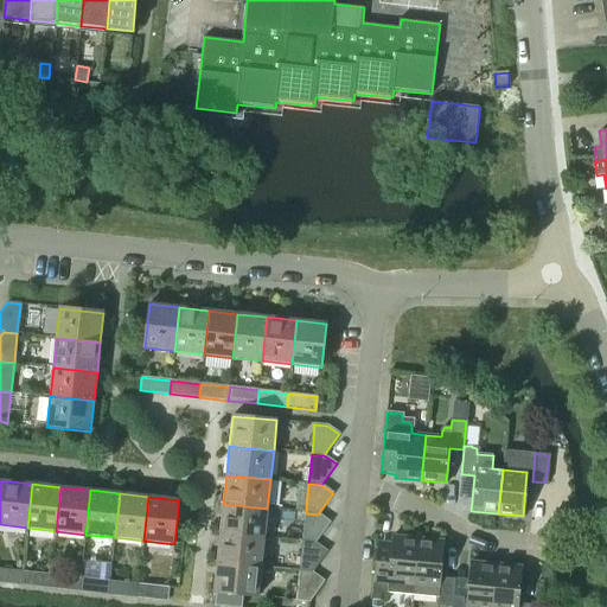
[(223,504),(221,534),(264,538),(267,509),(223,504)]
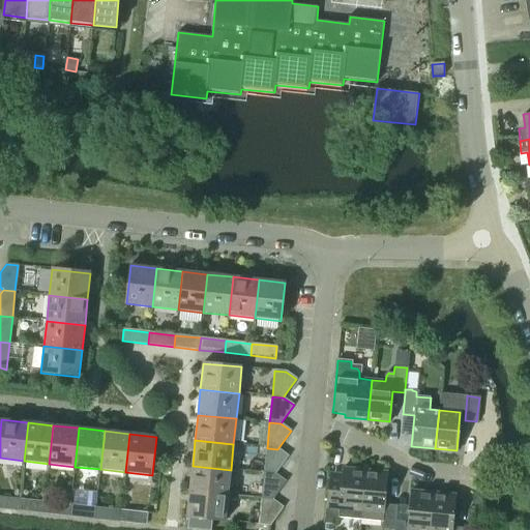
[(267,448),(264,474),(275,475),(288,457),(277,449),(267,448)]
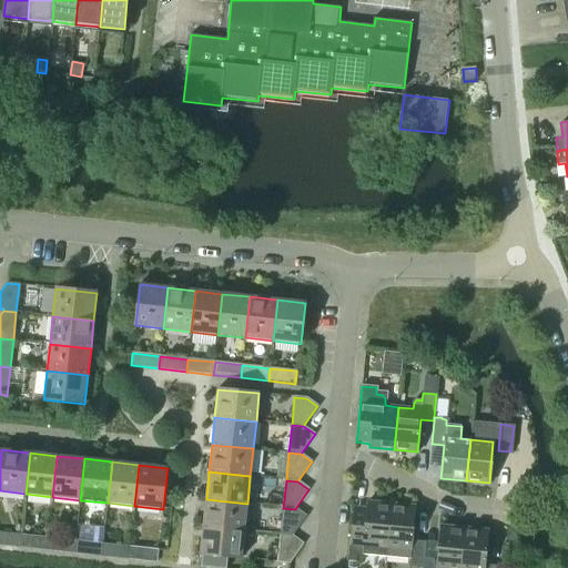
[(520,483),(517,490),(528,495),(533,483),(526,480),(520,483)]
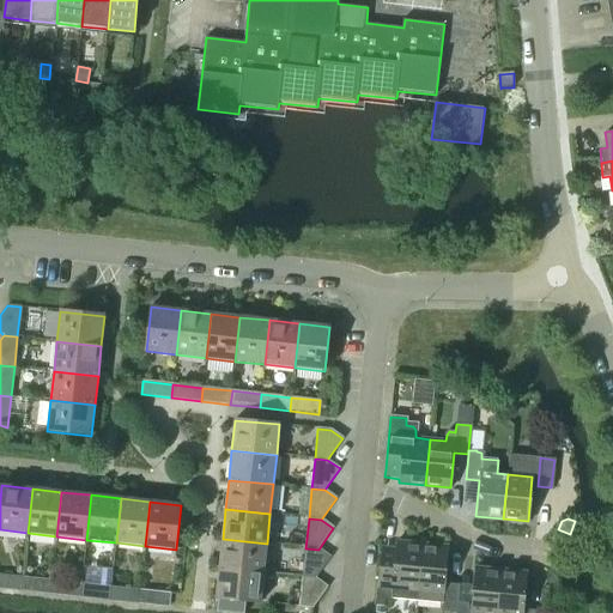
[(223,539),(219,569),(263,574),(267,544),(223,539)]
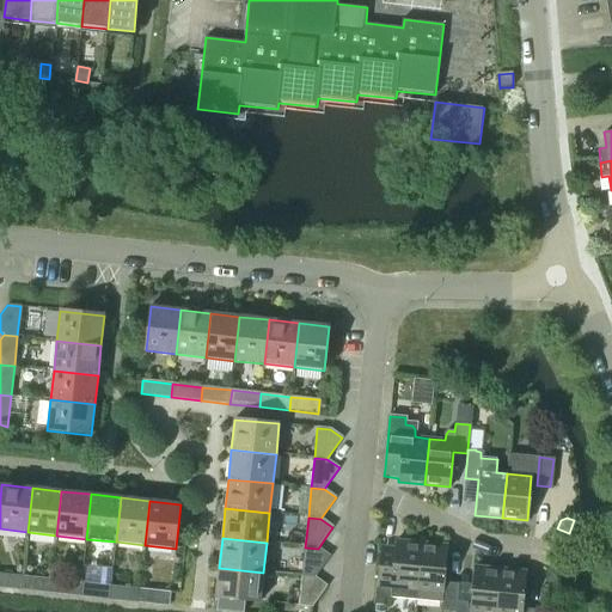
[(380,552),(377,575),(374,605),(390,606),(391,598),(416,600),(417,589),(421,544),(396,540),(393,554),(380,552)]
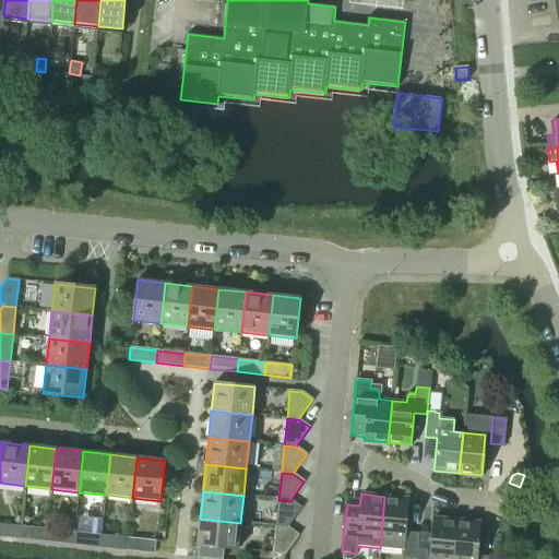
[(384,497),(381,538),(380,548),(402,550),(402,558),(414,558),(415,558),(416,549),(417,533),(405,532),(408,499),(384,497)]
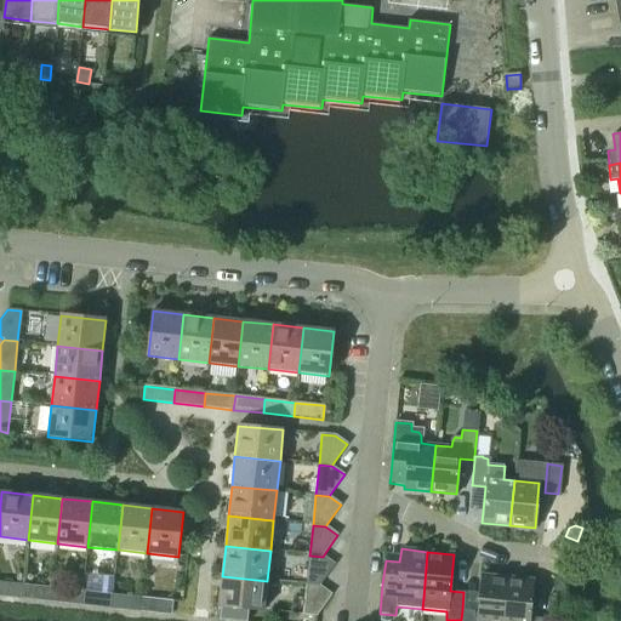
[(309,556),(307,585),(319,586),(335,564),(323,557),(309,556)]
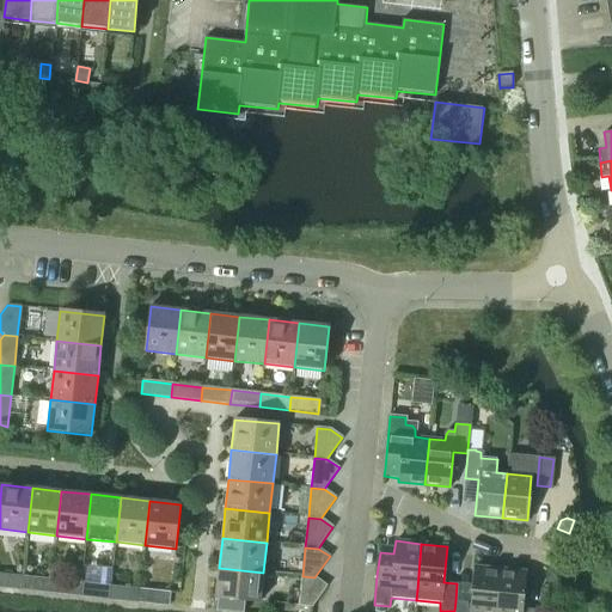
[(456,601),(454,611),(495,611),(500,569),(473,567),(470,603),(456,601)]
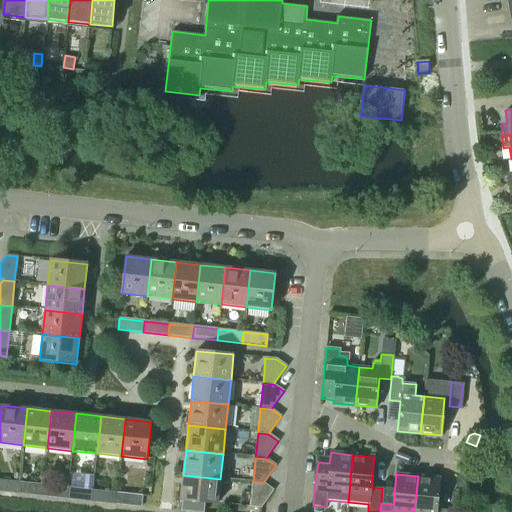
[(180,500),(179,511),(186,511),(202,511),(203,502),(217,504),(220,479),(183,475),(180,500)]
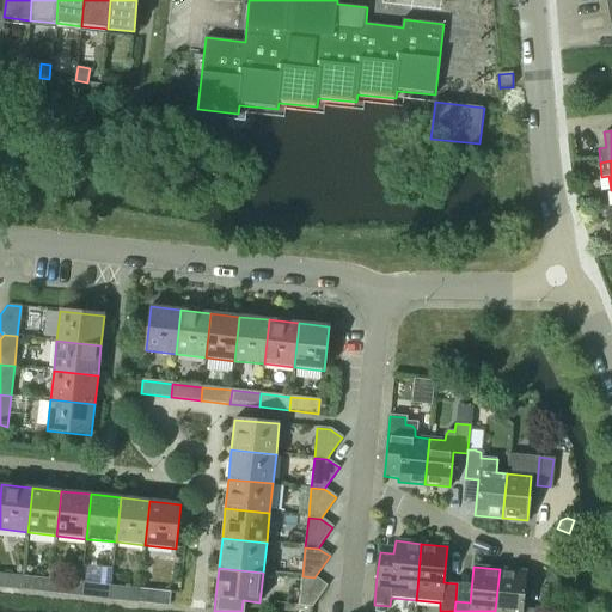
[(500,569),(495,611),(536,611),(536,610),(521,609),(526,573),(500,569)]
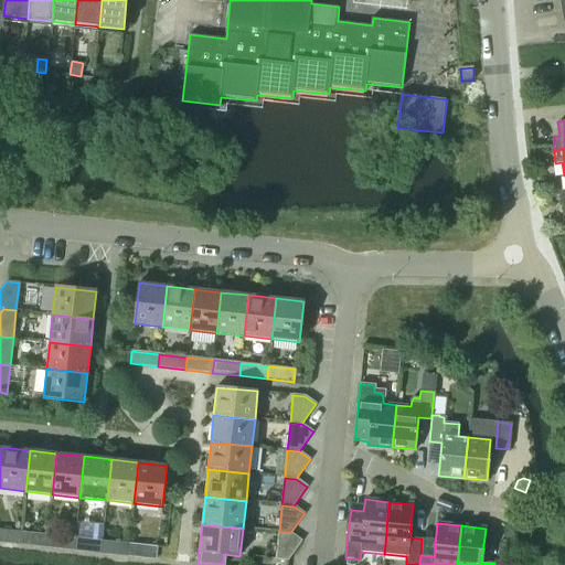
[(507,526),(505,539),(518,540),(519,529),(507,526)]
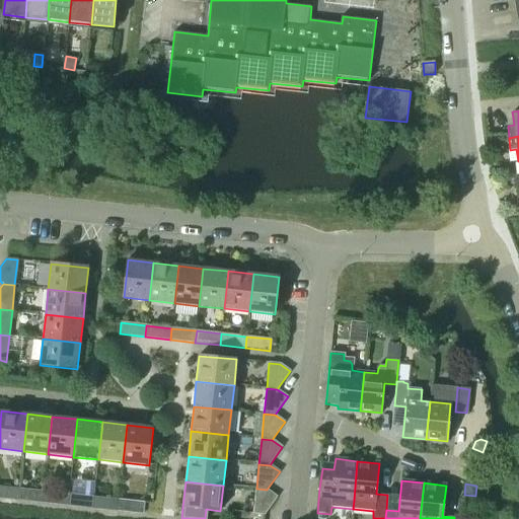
[(0,499),(17,501),(19,490),(0,487),(0,499)]
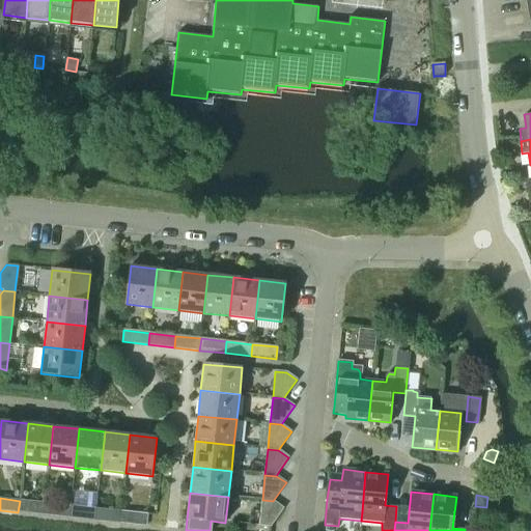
[(260,526),(270,527),(283,508),(273,501),(262,500),(261,511),(260,526)]
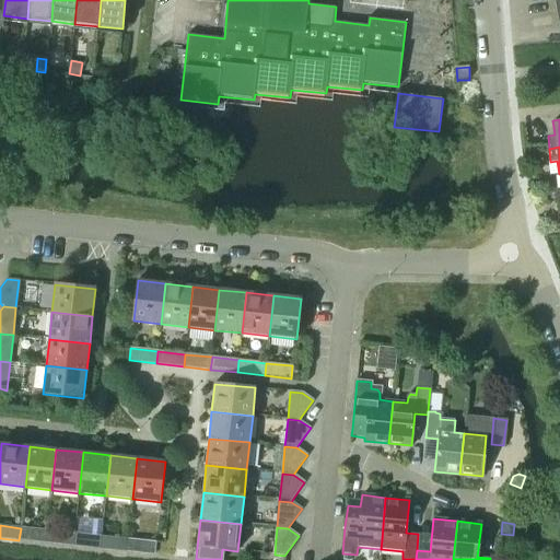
[(21,528),(19,540),(46,544),(47,531),(21,528)]
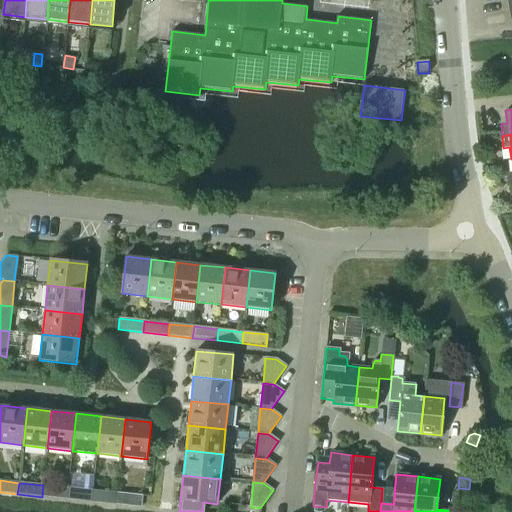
[(43,485),(42,497),(67,500),(68,488),(43,485)]
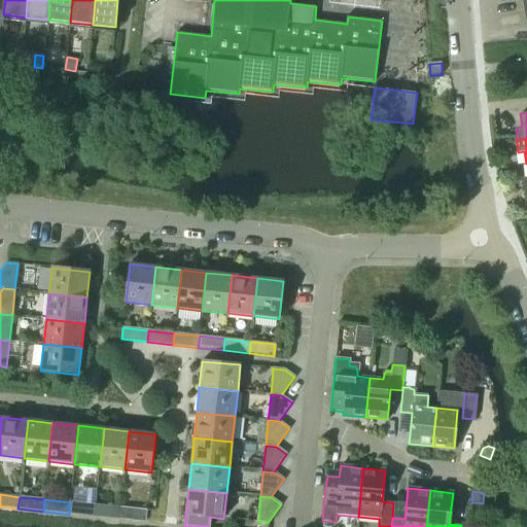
[(70,502),(69,515),(94,517),(96,505),(70,502)]
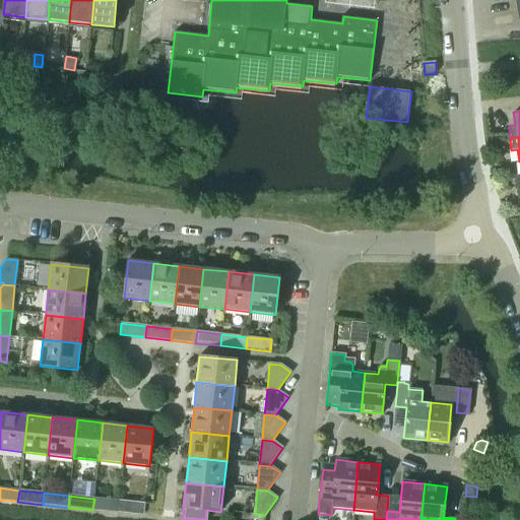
[(94,499),(92,510),(118,513),(119,502),(94,499)]
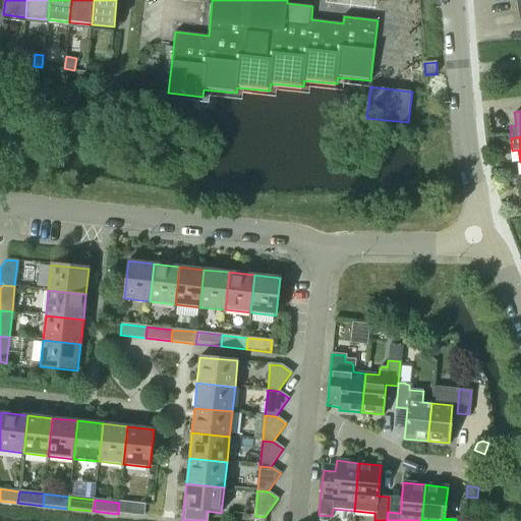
[(119,503),(118,514),(145,517),(145,516),(146,505),(119,503)]
